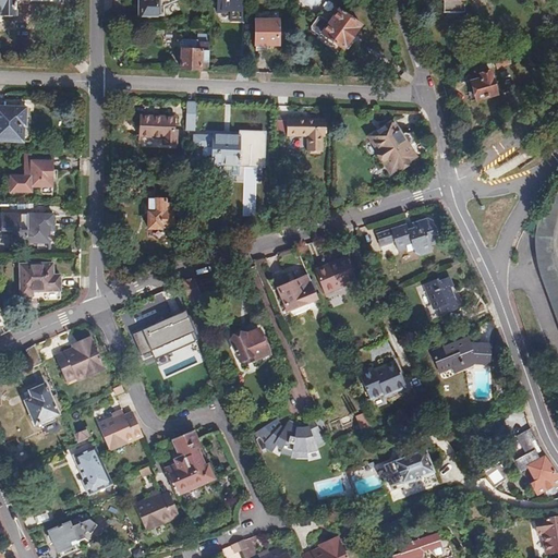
[(0,0),(0,16),(15,16),(15,0),(0,0)]
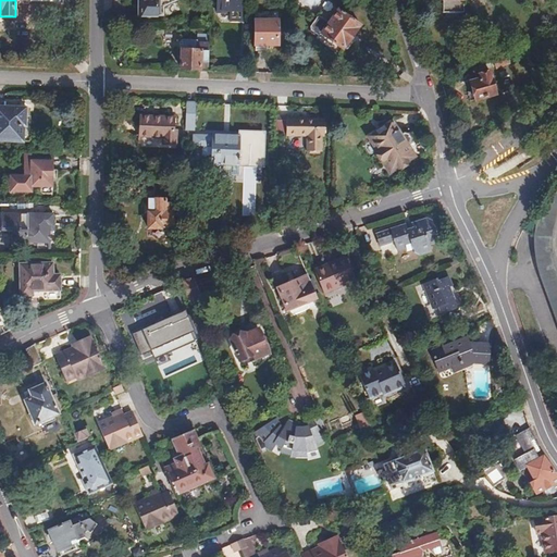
[(133,0),(134,16),(157,16),(157,0),(133,0)]
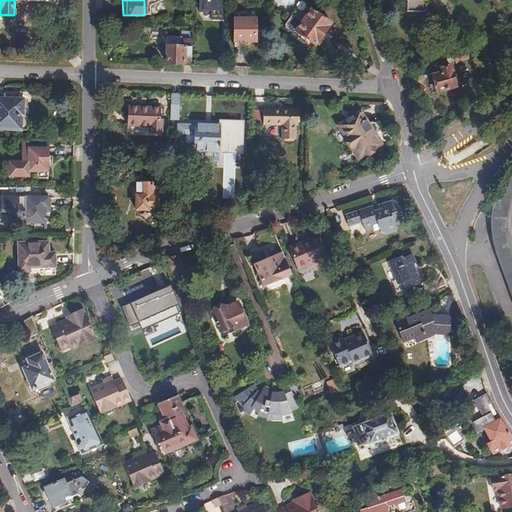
[(200,0),(200,12),(209,12),(209,19),(222,19),(222,0),(200,0)]
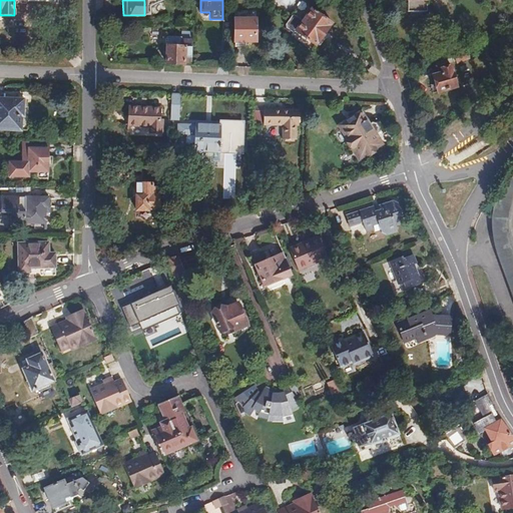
[(409,0),(409,14),(429,14),(429,0),(409,0)]
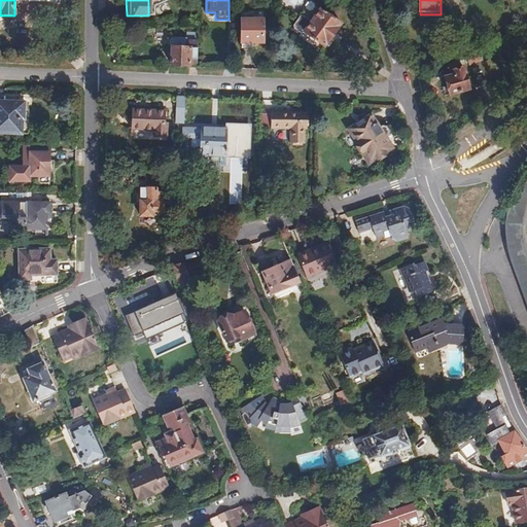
[(303,16),(300,21),(301,26),(307,30),(311,30),(335,46),(352,23),(327,4),(315,22),(308,15),(303,16)]
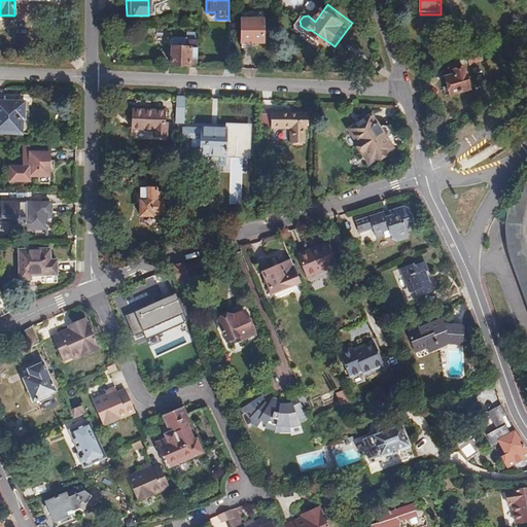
[(242,22),(241,45),(257,46),(264,46),(265,23),(242,22)]
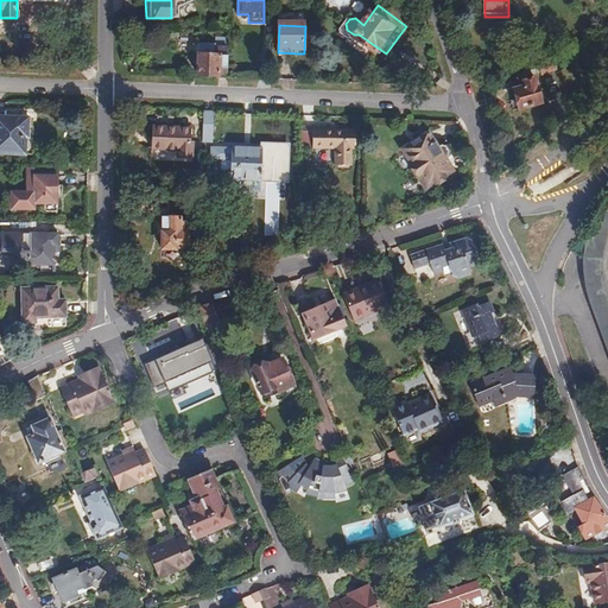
[(197,52),(196,76),(227,77),(227,44),(228,36),(214,36),(214,42),(197,40),(197,42),(196,44),(196,49),(197,51),(197,52)]
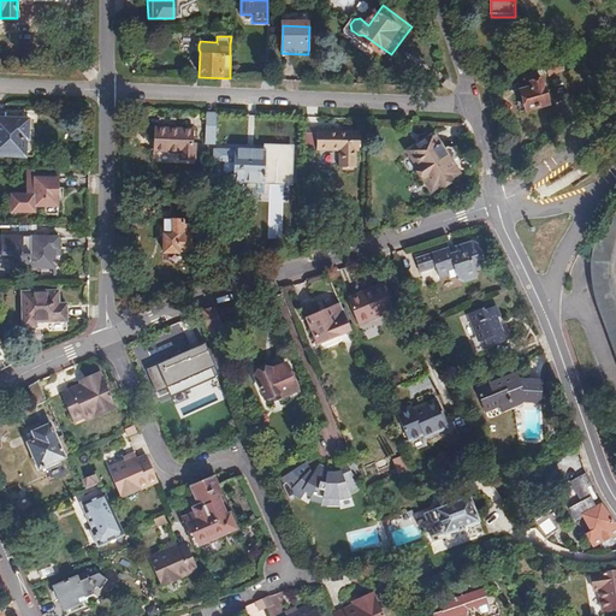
[(557,63),(548,65),(540,67),(544,78),(561,73),(557,63)]
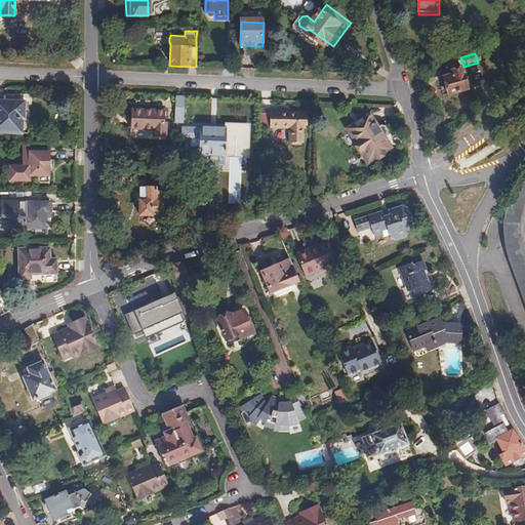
[(450,84),(446,85),(441,86),(446,102),(471,94),(462,71),(456,74),(455,71),(447,74),(450,84)]
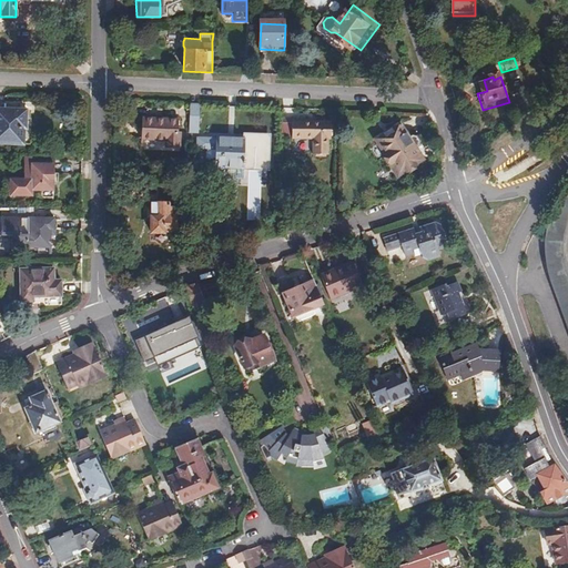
[(14,110),(3,110),(0,109),(0,143),(26,144),(27,128),(29,128),(30,114),(30,111),(14,110)]
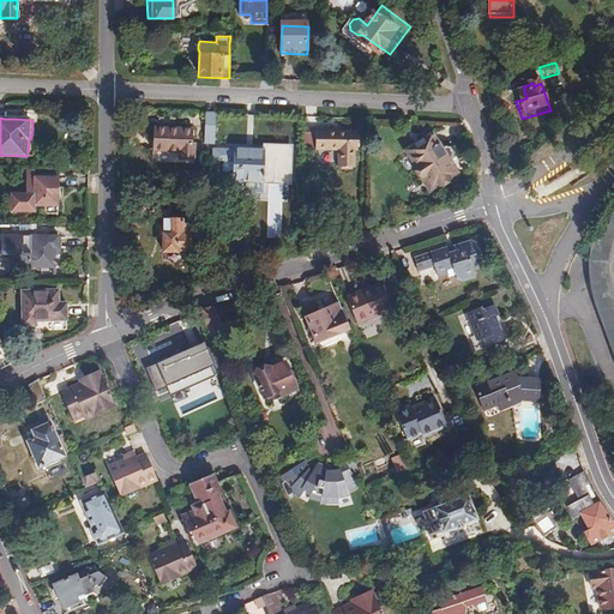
[(29,138),(28,156),(37,157),(38,124),(32,124),(31,138),(29,138)]
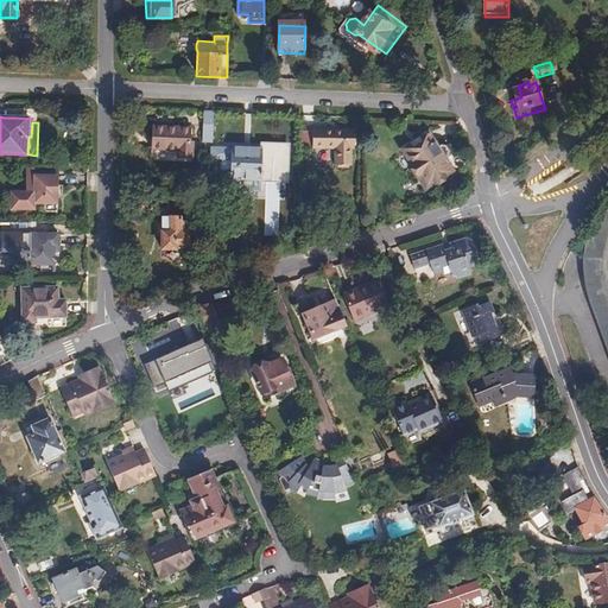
[(153,127),(152,151),(178,152),(178,160),(194,160),(195,143),(191,143),(191,130),(153,127)]
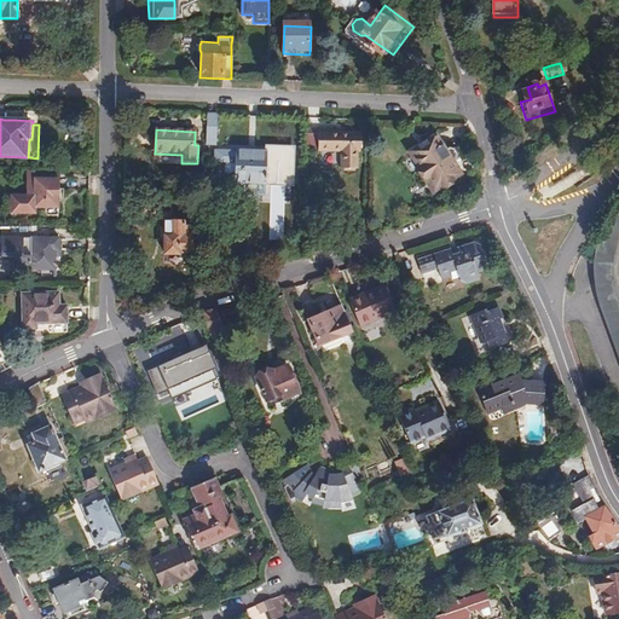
[(319,131),(307,131),(306,148),(319,148),(319,151),(342,152),(342,169),(358,169),(358,151),(362,151),(362,133),(319,133),(319,131)]
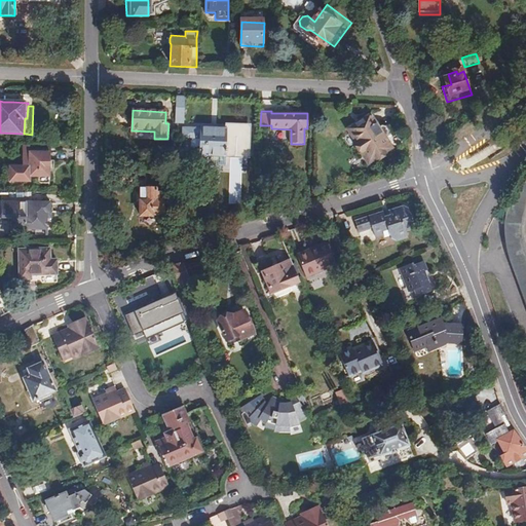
[(378,127),(369,114),(345,129),(357,145),(355,148),(358,151),(361,151),(361,152),(360,153),(367,164),(377,158),(379,159),(383,157),(383,154),(391,148),(383,137),(386,135),(387,130),(383,124),(378,127)]
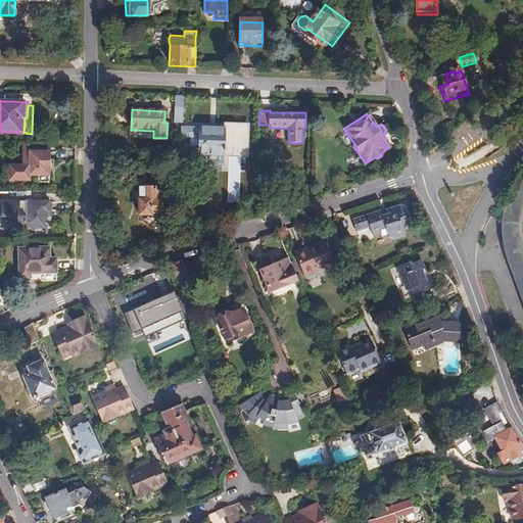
[(180,128),(180,138),(188,138),(196,139),(196,147),(195,163),(207,164),(208,154),(224,155),(225,130),(180,128)]
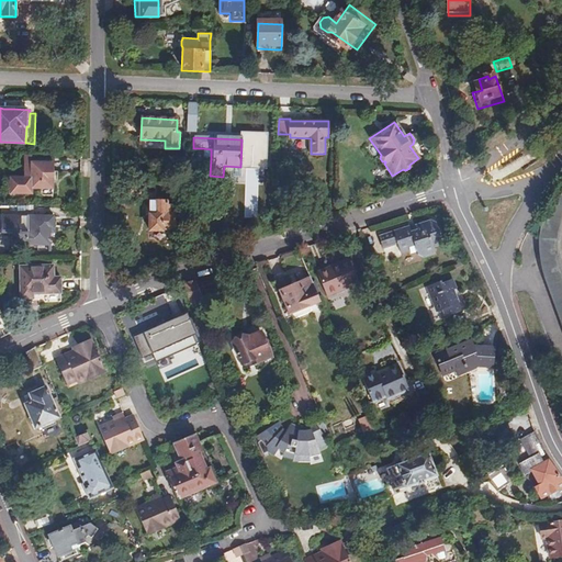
[(202,148),(202,158),(211,158),(211,149),(202,148)]
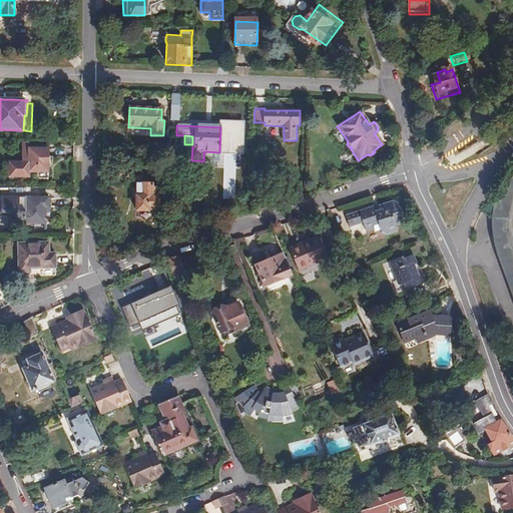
[(8,160),(7,175),(27,176),(27,170),(47,171),(48,147),(22,146),(22,160),(8,160)]
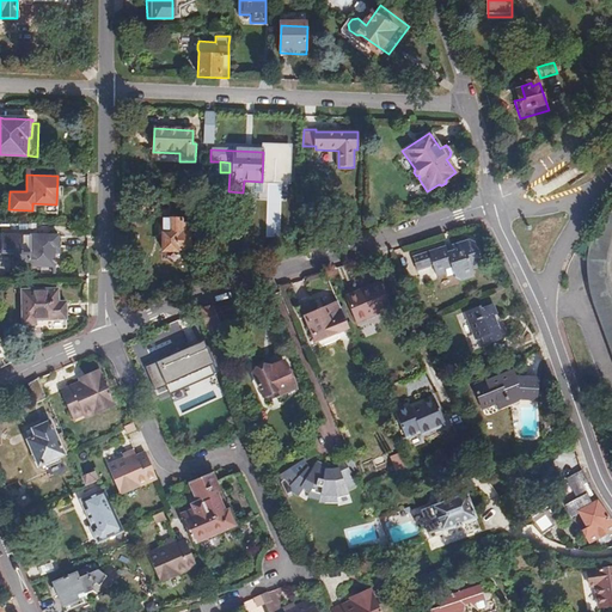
[(243,193),(261,194),(262,182),(244,181),(243,193)]
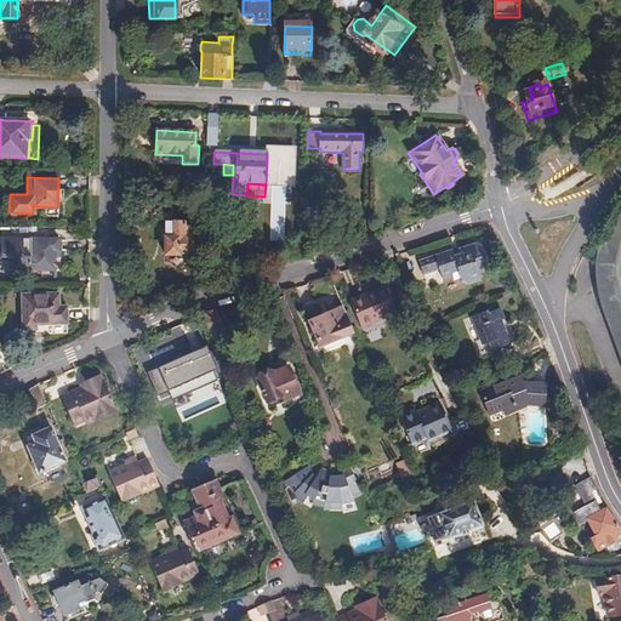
[(599,263),(598,272),(599,281),(604,303),(620,360),(620,290),(620,289),(619,281),(617,274),(617,268),(617,261),(619,254),(620,248),(620,244),(620,204),(619,208),(614,215),(610,222),(607,229),(603,238),(602,246),(599,255),(599,263)]
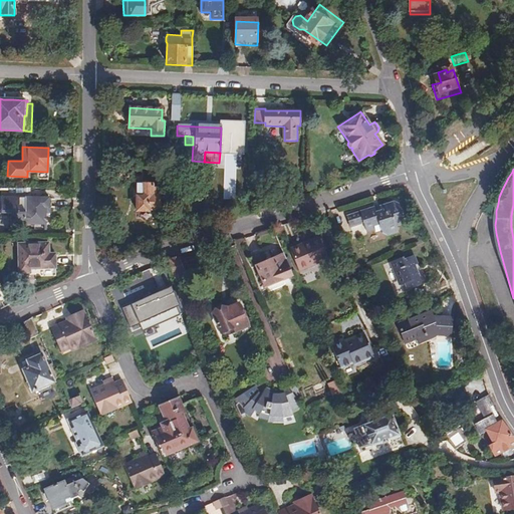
[(152,183),(136,183),(136,211),(148,212),(148,208),(159,208),(159,189),(155,189),(155,186),(152,186),(152,183)]
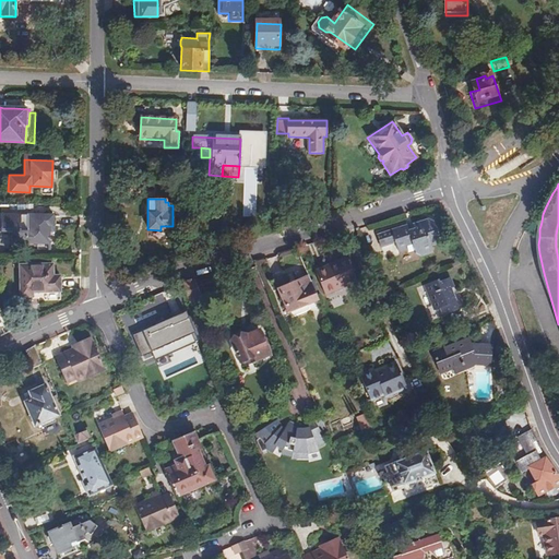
[(1,216),(0,226),(0,232),(11,233),(10,246),(48,247),(48,230),(52,230),(52,218),(1,216)]
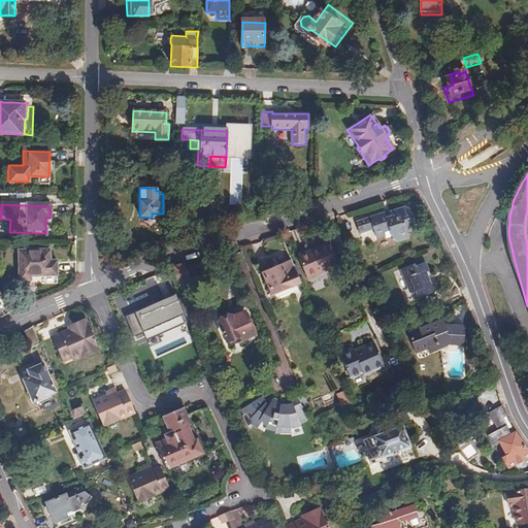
[(355,222),(358,230),(372,225),(373,229),(375,237),(385,235),(386,238),(392,237),(393,240),(397,243),(409,239),(407,233),(414,231),(416,227),(410,210),(405,207),(390,212),(392,217),(387,219),(386,216),(371,220),(370,217),(355,222)]
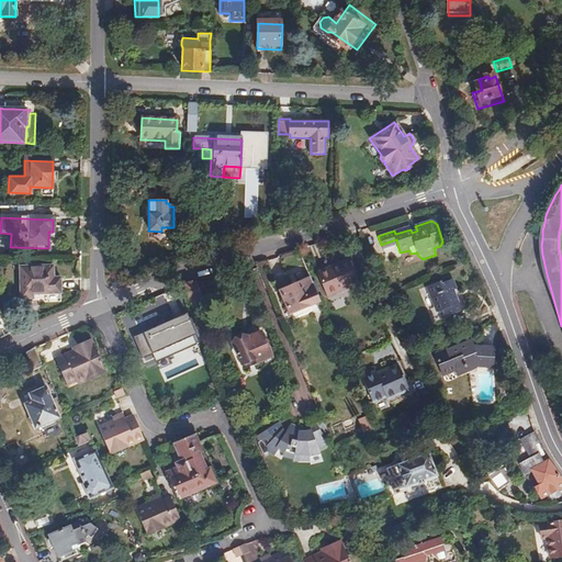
[(415,224),(394,231),(395,234),(411,229),(412,233),(417,231),(415,226),(415,224)]
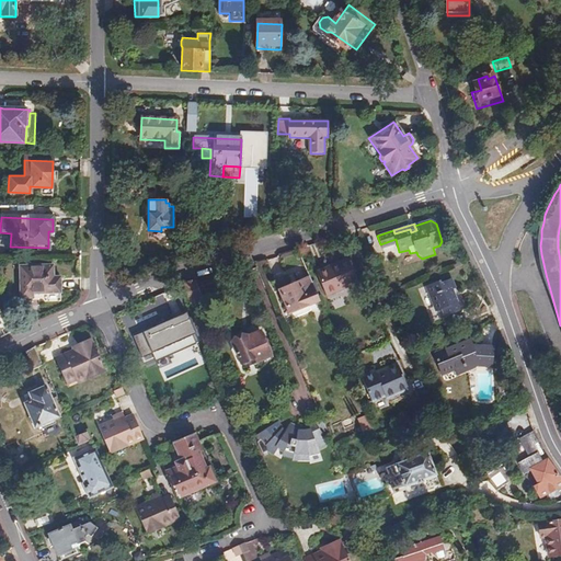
[(396,239),(380,244),(381,249),(397,243),(396,239)]
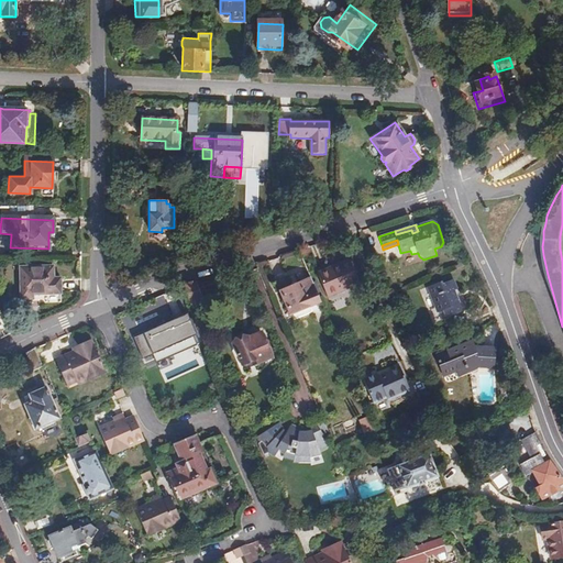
[(348,262),(328,269),(329,272),(349,264),(348,262)]
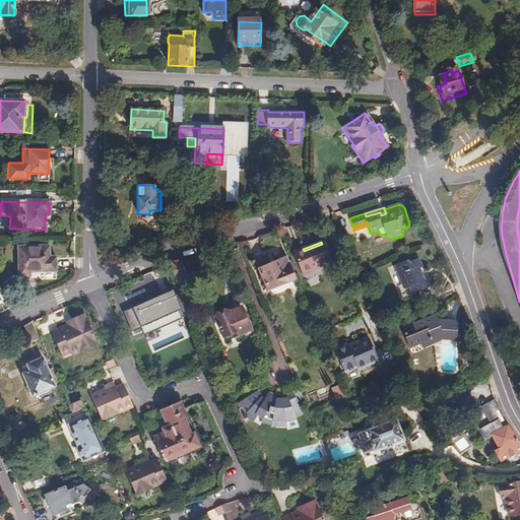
[(303,249),(290,253),(300,276),(320,268),(319,265),(329,261),(322,244),(304,251),(303,249)]
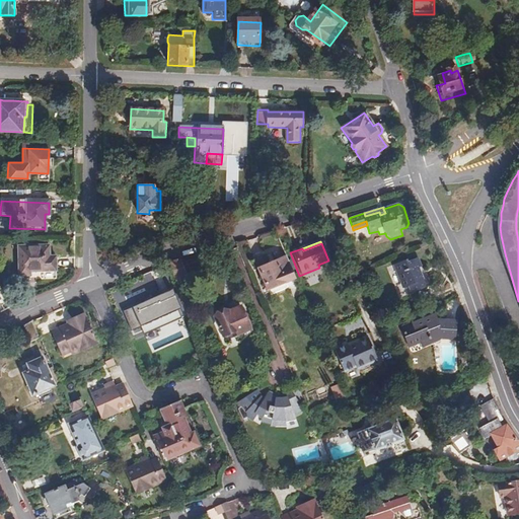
[(17,247),(16,279),(26,280),(27,275),(53,276),(53,262),(48,262),(48,248),(17,247)]
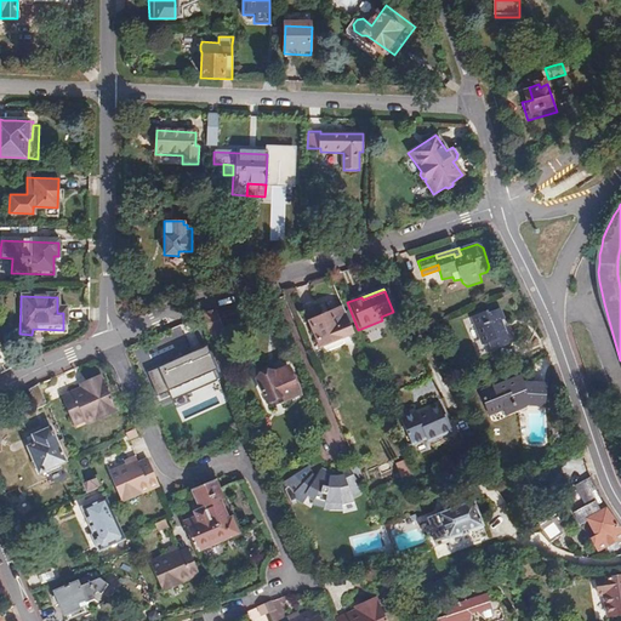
[(354,347),(339,306),(300,322),(317,363),(354,347)]
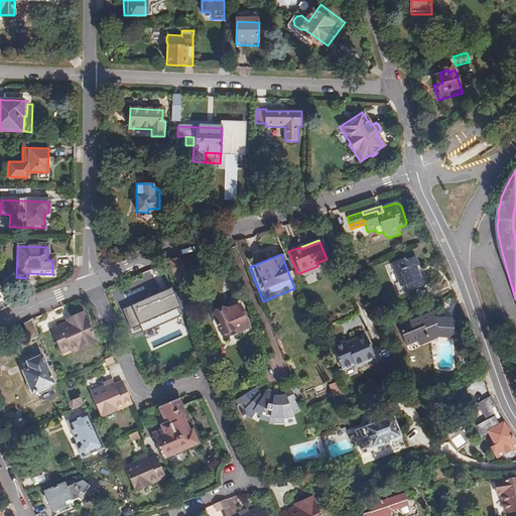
[(402,257),(392,261),(395,269),(392,270),(397,285),(404,283),(407,291),(425,284),(422,276),(418,277),(414,265),(417,264),(413,256),(403,259),(402,257)]
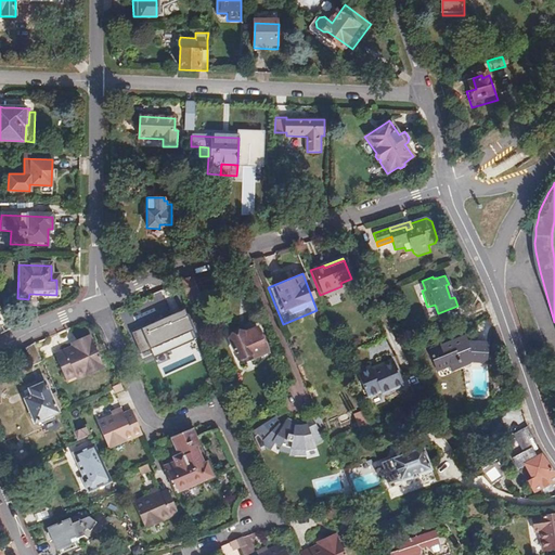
[(179,321),(176,315),(141,331),(144,338),(140,339),(145,352),(157,347),(159,353),(188,341),(184,334),(188,332),(182,320),(179,321)]
